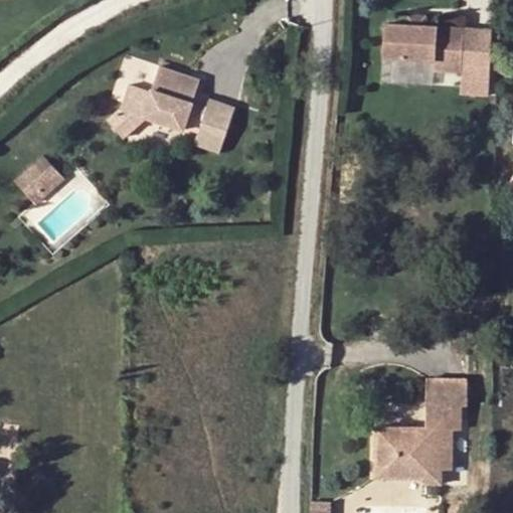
[(401,36),(401,46),(419,46),(418,36),(401,36)]
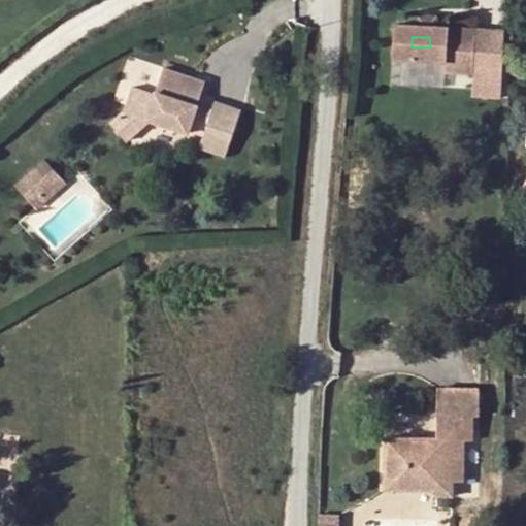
[(412,47),(388,48),(388,83),(440,81),(440,92),(469,92),(468,47),(430,47),(412,47)]
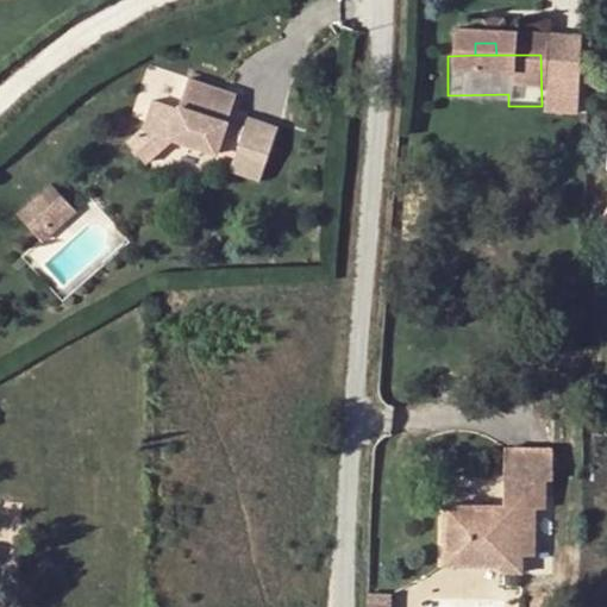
[(237,93),(187,77),(177,107),(150,99),(142,126),(125,141),(144,162),(173,138),(216,152),(221,136),(227,119),(237,93)]
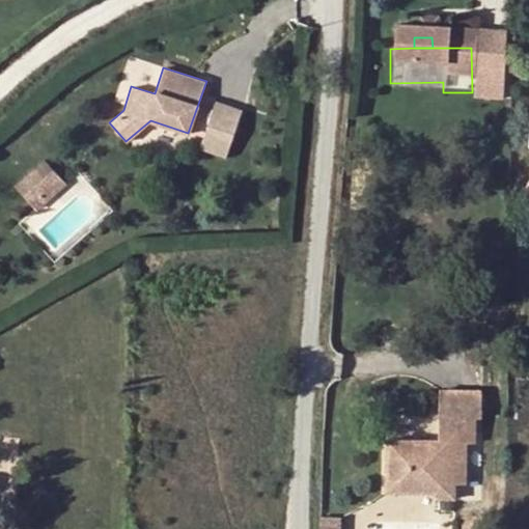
[(215,101),(213,108),(207,122),(199,147),(226,157),(242,110),(215,101)]
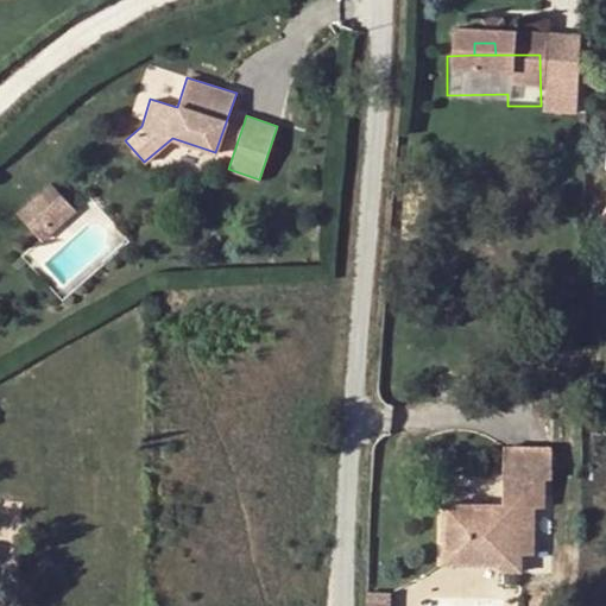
[(244,124),(227,119),(221,136),(238,140),(244,124)]
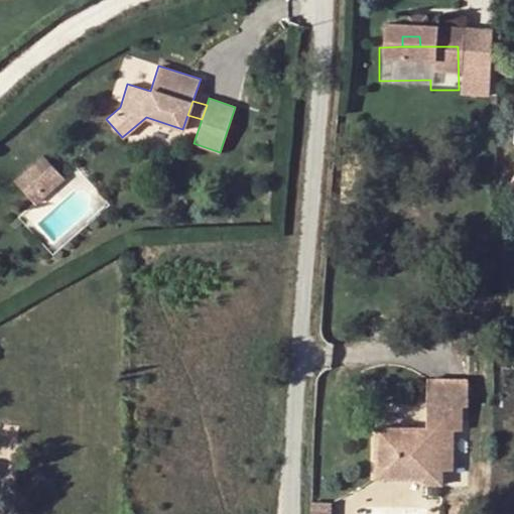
[(51,164),(42,153),(12,179),(23,190),(51,164)]
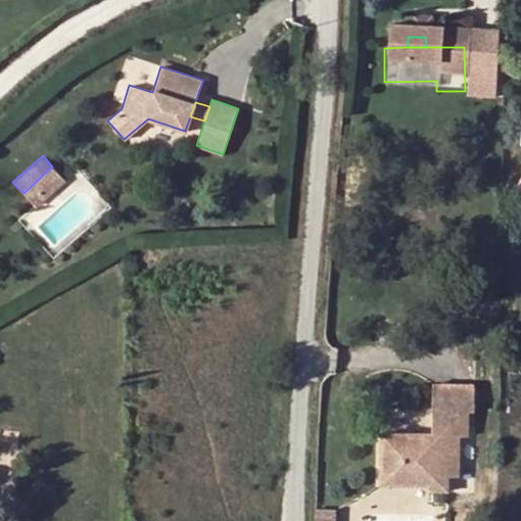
[(52,167),(24,193),(36,206),(65,181),(52,167)]
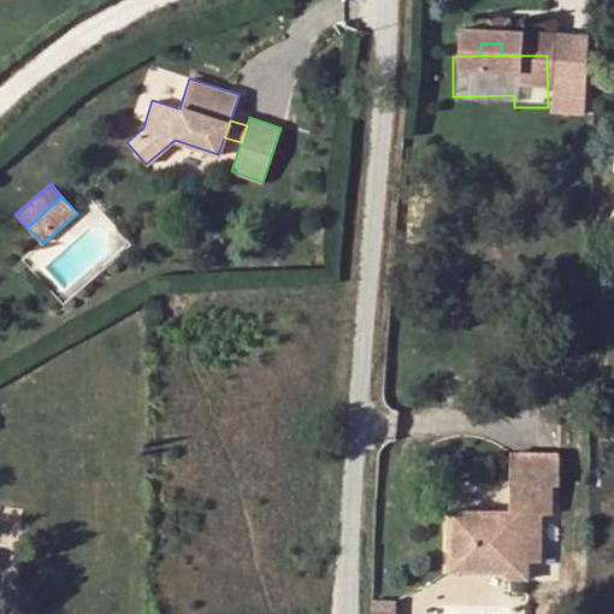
[(512,453),(512,485),(553,485),(561,485),(561,454),(512,453)]
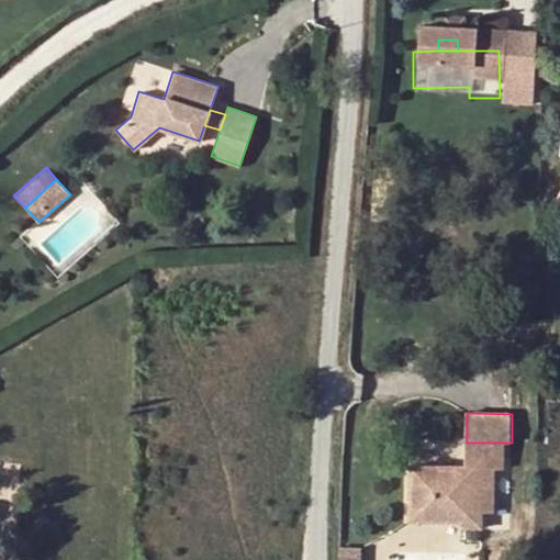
[(504,443),(467,443),(467,467),(414,467),(412,505),(427,505),(427,518),(467,518),(468,516),(483,515),(494,516),(495,466),(504,467),(504,443)]
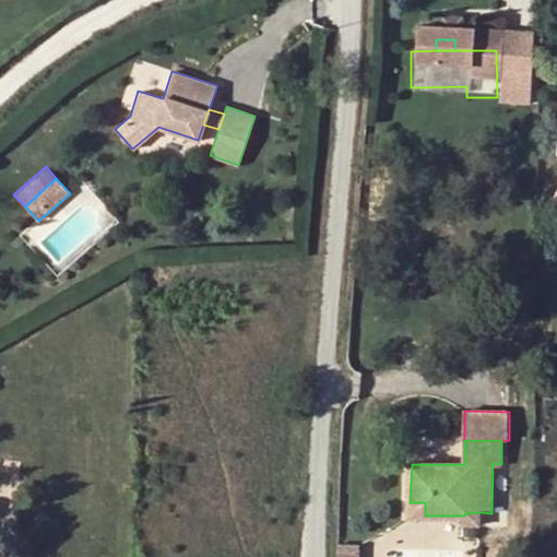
[(425,502),(410,502),(410,516),(425,516),(425,502)]
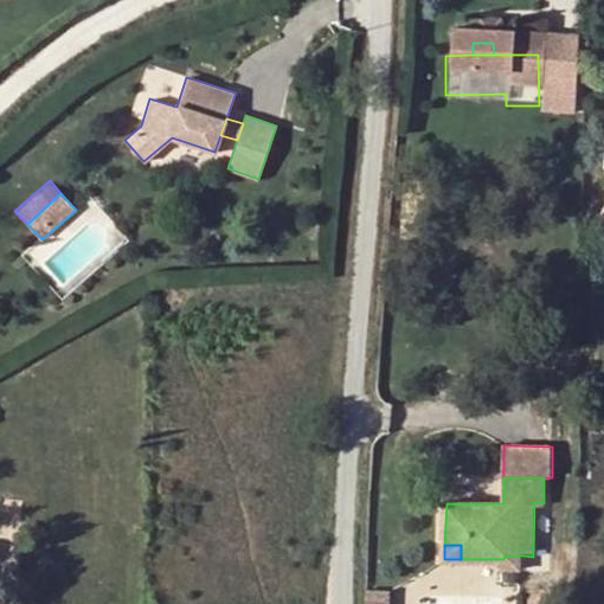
[(521,572),(521,556),(505,557),(503,559),(503,573),(521,572)]
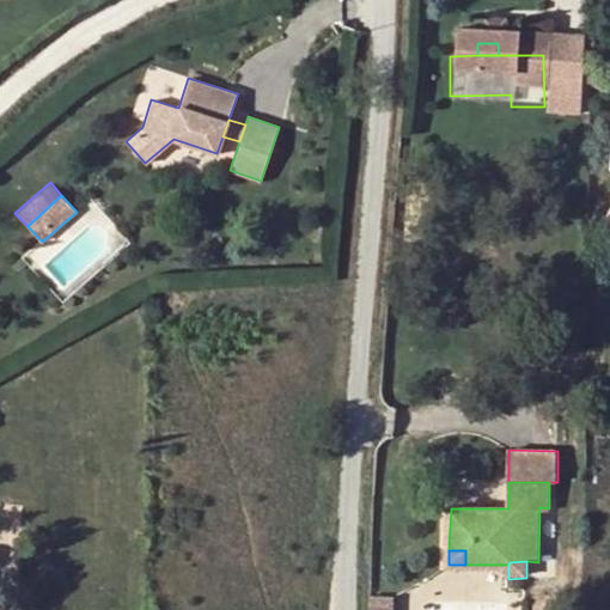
[(390,609),(390,596),(365,596),(364,609),(390,609)]
